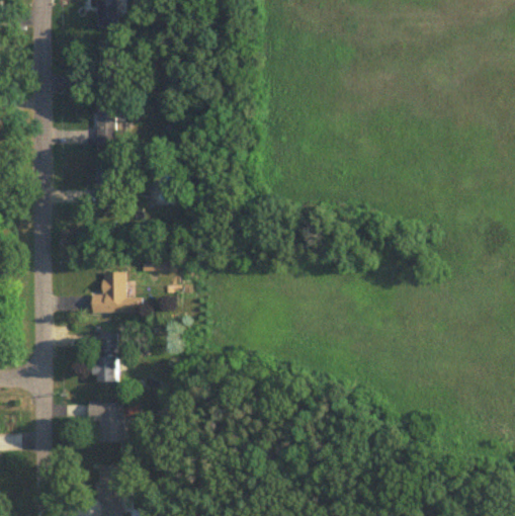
[(94,0),(96,27),(116,26),(115,0),(94,0)]
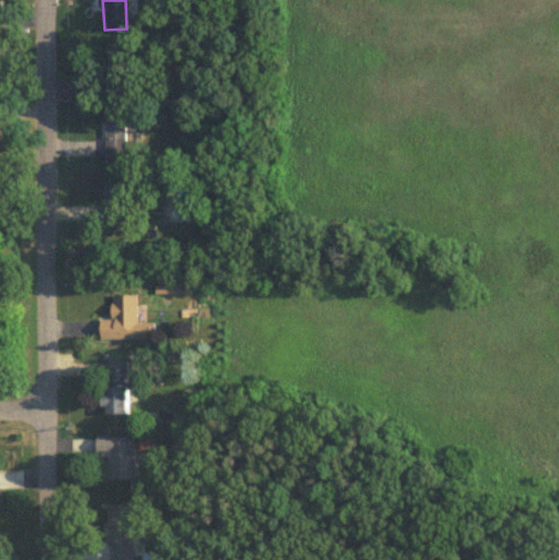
[(127,156),(126,108),(103,109),(105,156),(127,156)]
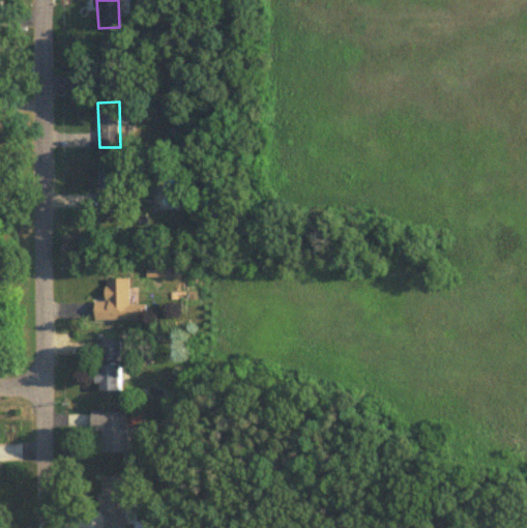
[(115,198),(115,164),(97,163),(97,197),(115,198)]
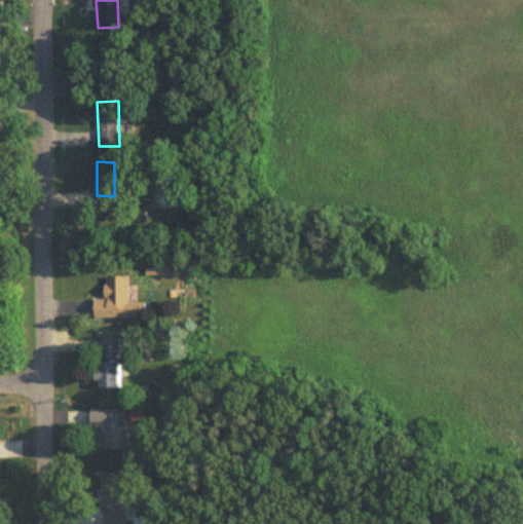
[(126,275),(104,275),(104,298),(92,298),(92,316),(143,316),(143,302),(126,302),(126,275)]
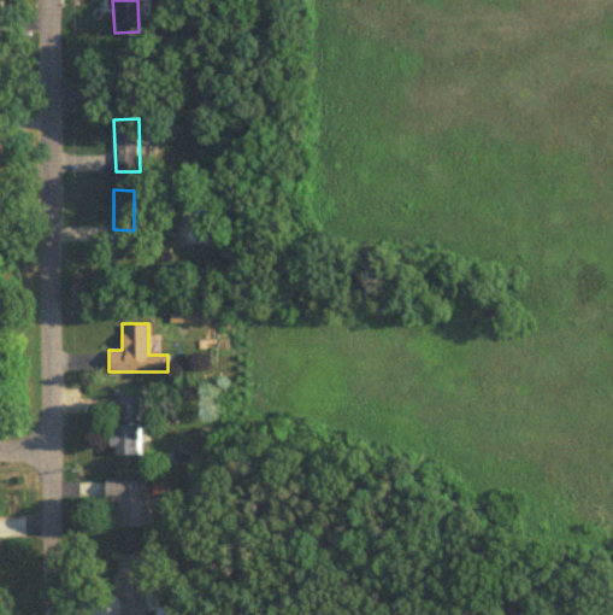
[(137,396),(116,396),(116,426),(112,426),(111,454),(136,455),(137,396)]
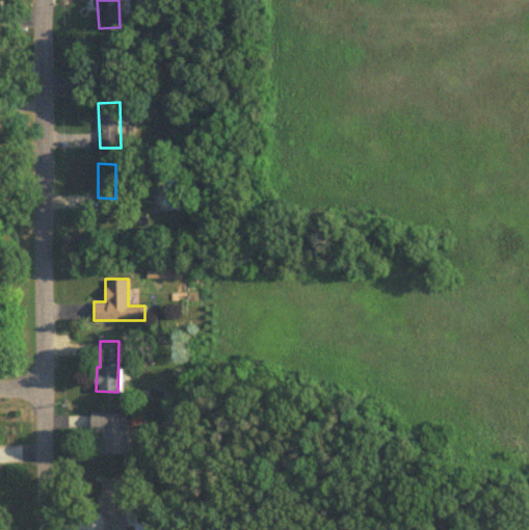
[(126,453),(125,412),(89,413),(90,431),(99,431),(100,454),(126,453)]
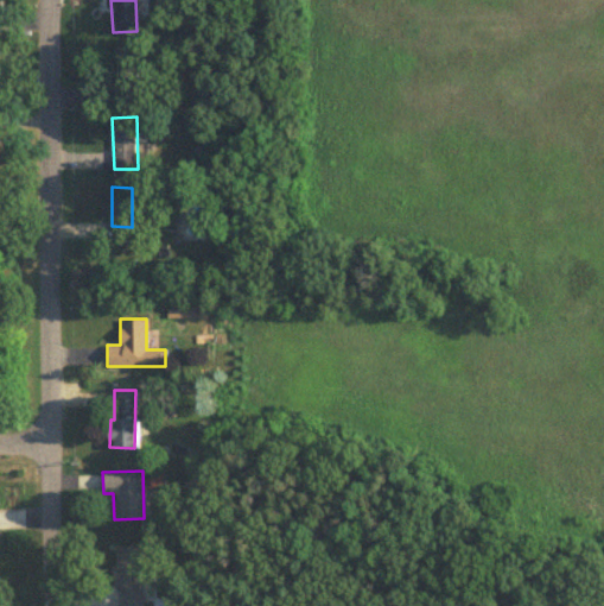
[(144,605),(142,547),(114,547),(115,605),(144,605)]
